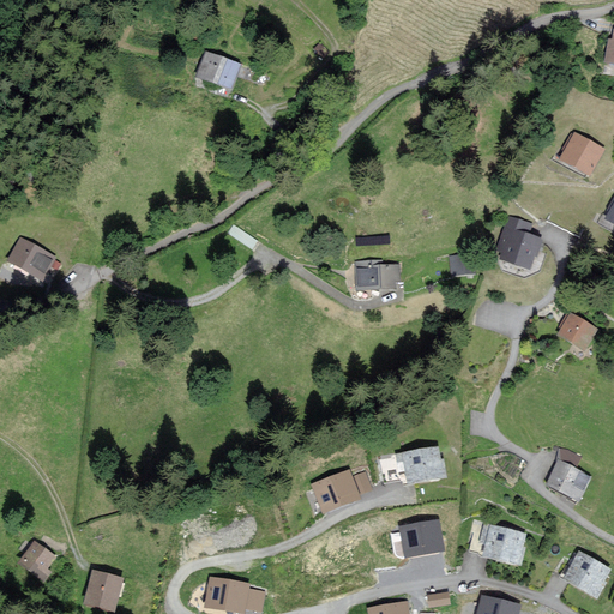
[(239,68),(209,58),(200,80),(232,91),(239,68)]
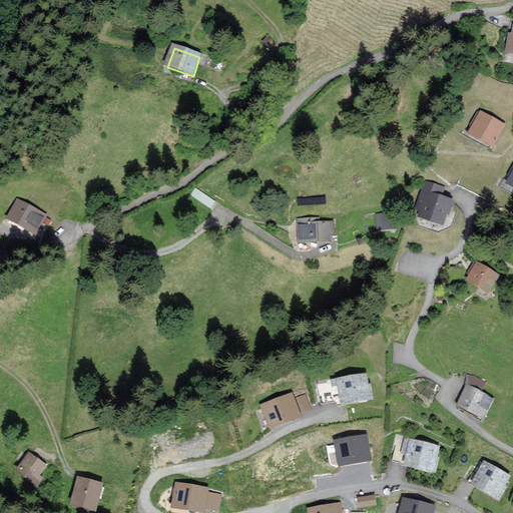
[(504,125),(482,113),(472,131),(493,143),(504,125)]
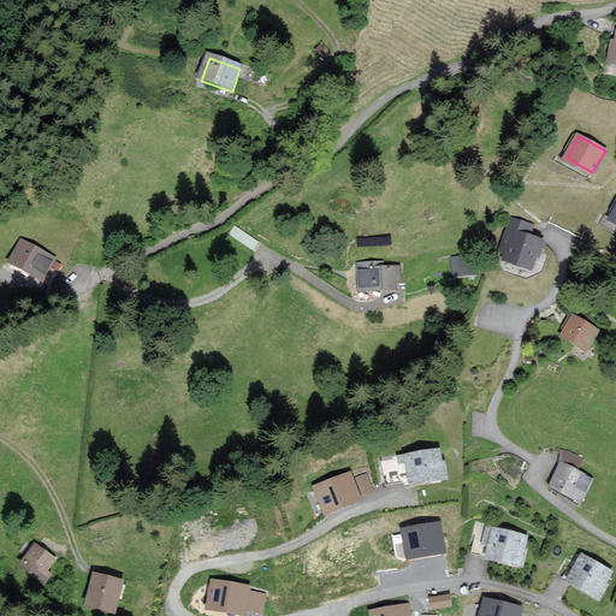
[(532,225),(511,217),(501,247),(507,249),(503,258),(531,268),(542,241),(528,236),(532,225)]
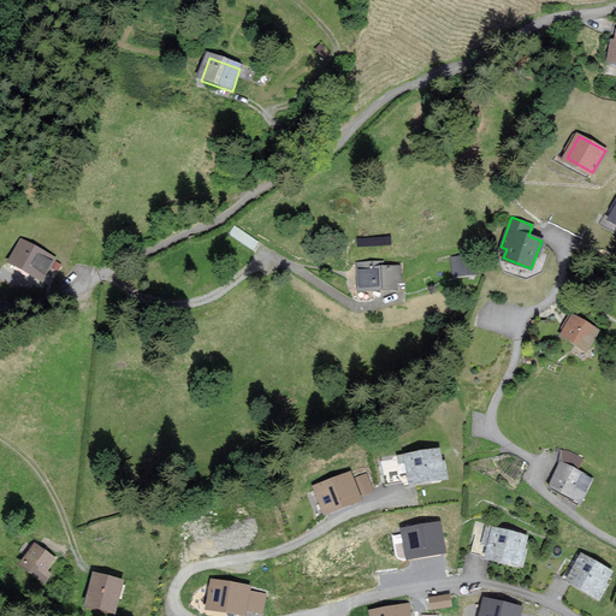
[(53,261),(23,243),(11,265),(41,282),(53,261)]
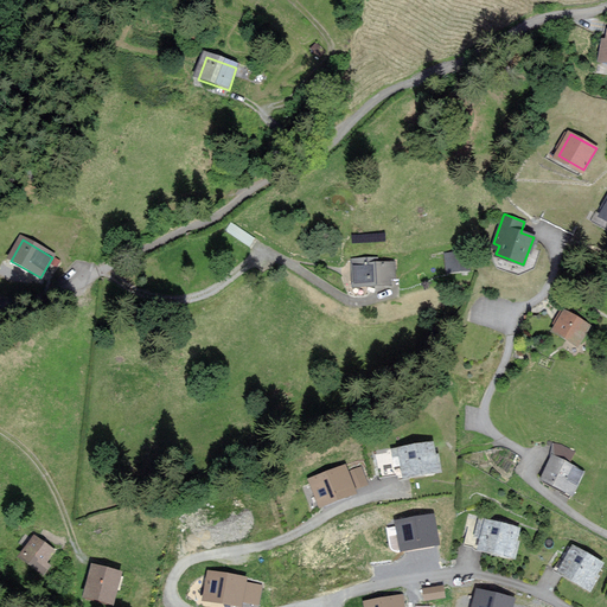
[(467,250),(446,254),(448,270),(470,268),(467,250)]
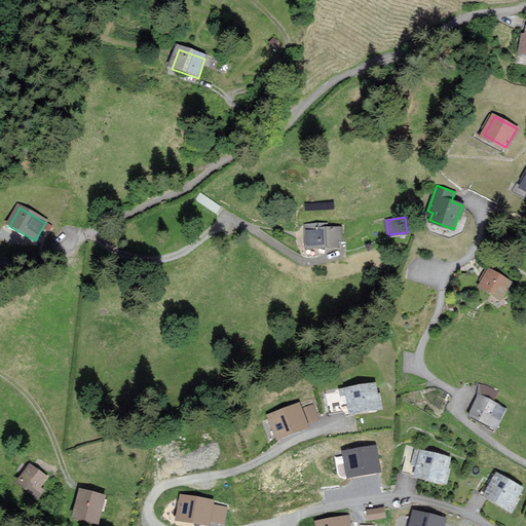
[(342,239),(341,228),(324,229),(324,226),(308,226),(309,246),(337,245),(337,239),(342,239)]
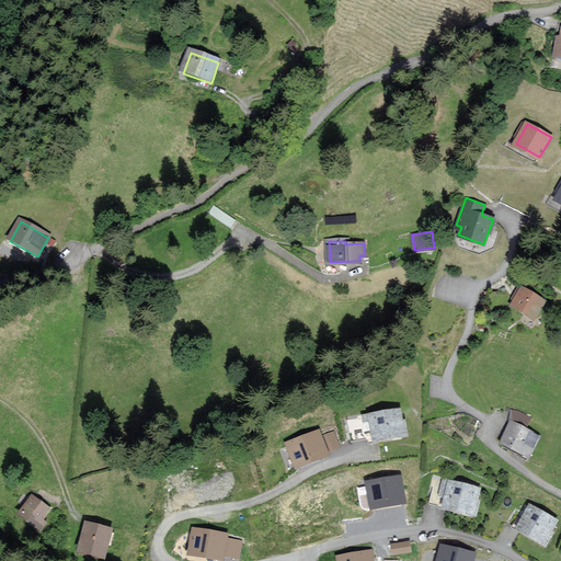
[(545,300),(523,287),(512,304),(535,317),(545,300)]
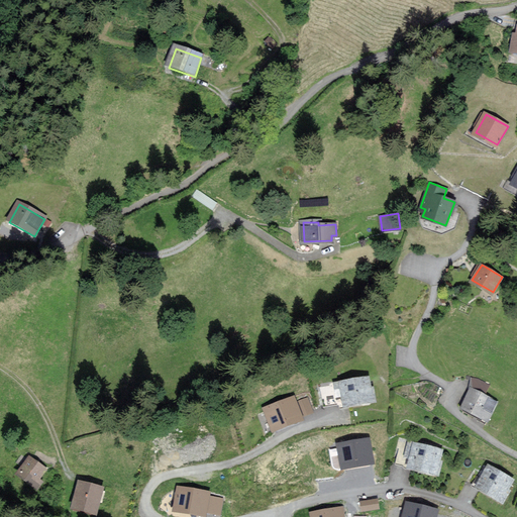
[(367,378),(341,382),(346,405),(376,400),(373,388),(369,389),(367,378)]
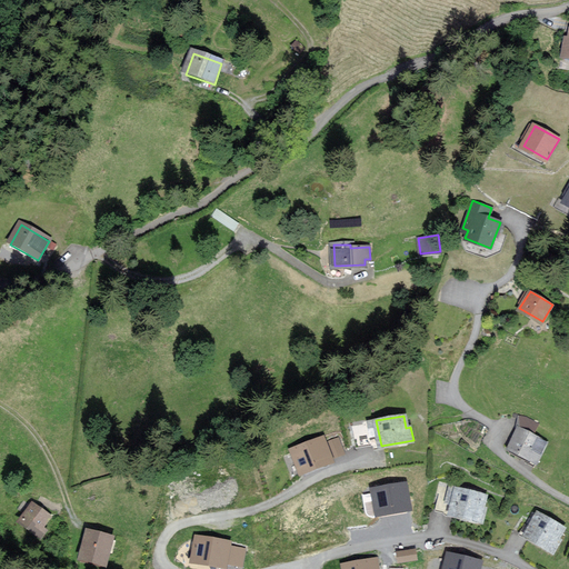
[(537,425),(521,417),(507,449),(537,462),(547,441),(531,435),(537,425)]
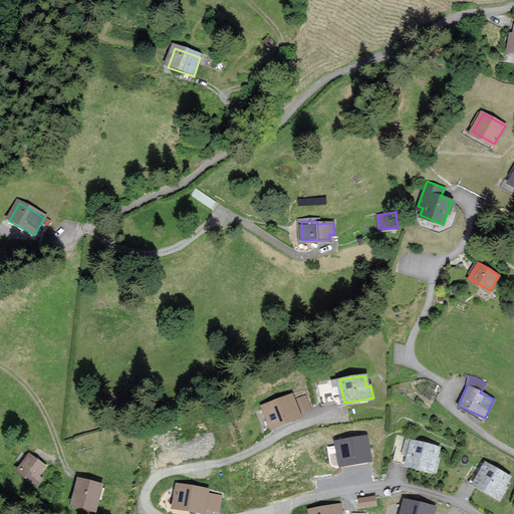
[(292,394),(262,405),(271,428),(301,416),(300,412),(309,409),(304,397),(295,400),(292,394)]
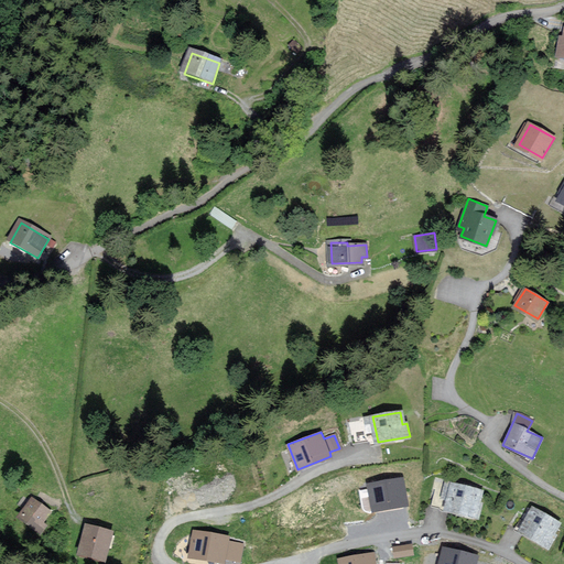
[(371,514),(411,508),(404,476),(366,484),(371,514)]
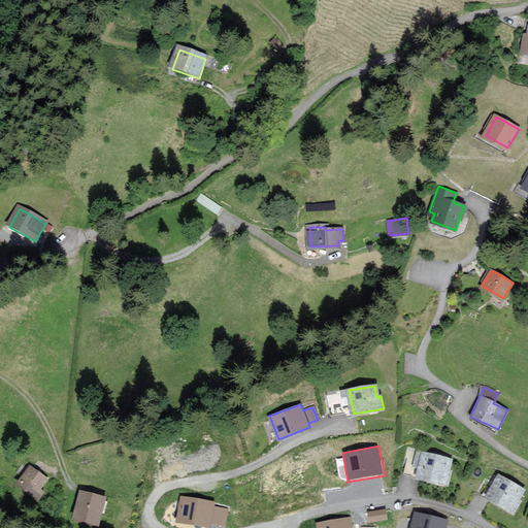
[(453,458),(419,448),(414,465),(418,466),(415,476),(446,486),(453,458)]
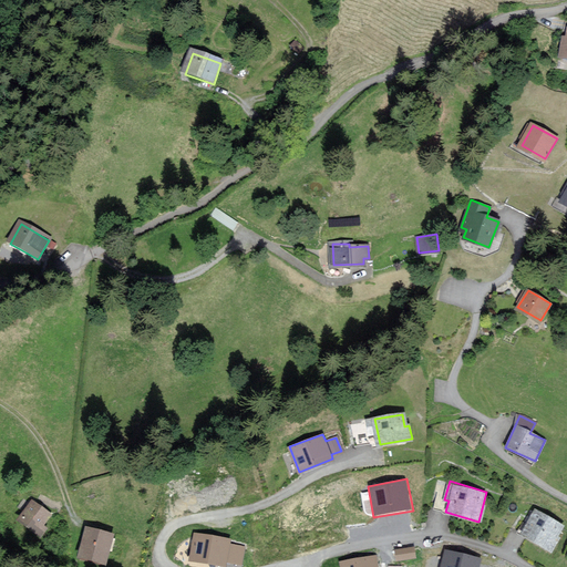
[(50,514),(33,502),(20,518),(41,534),(47,528),(41,525),(50,514)]
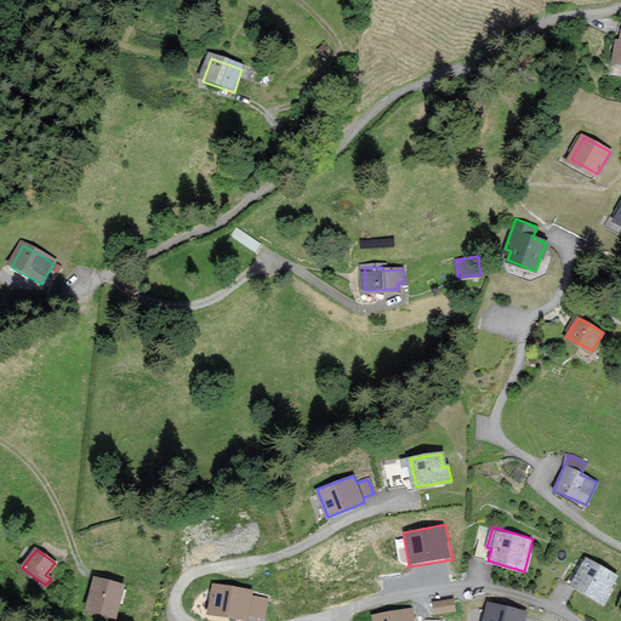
[(615,576),(586,559),(573,584),(602,599),(615,576)]
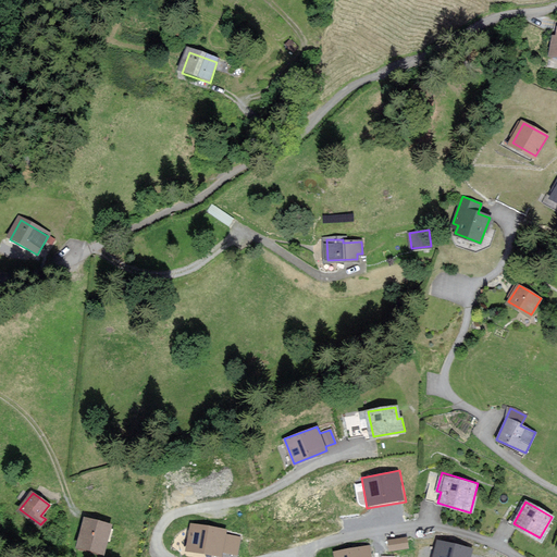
[(109,524),(85,519),(78,545),(102,552),(109,524)]
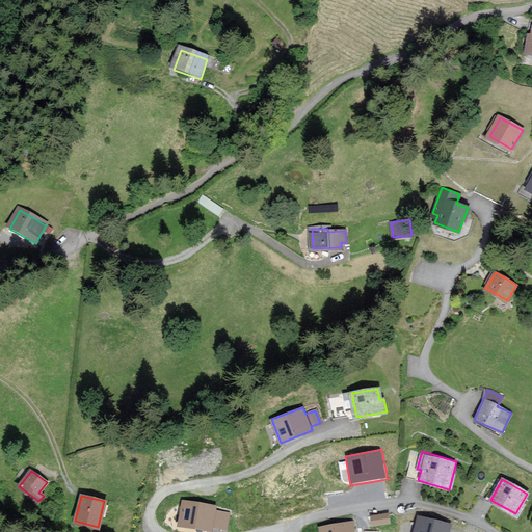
[(215,506),(184,501),(180,524),(211,529),(212,525),(225,528),(229,513),(214,511),(215,506)]
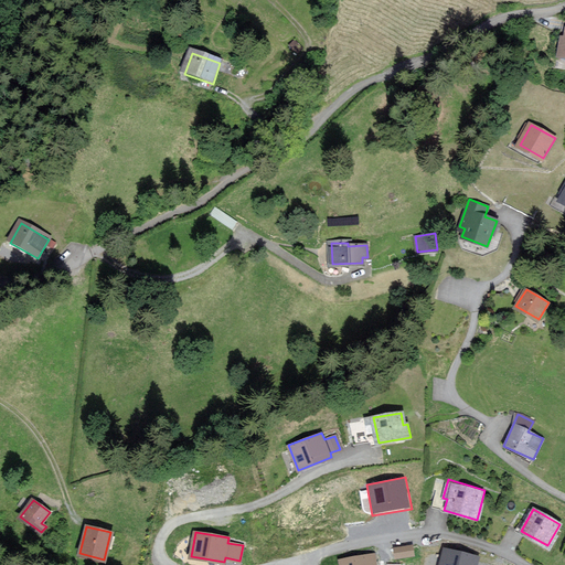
[(413,543),(393,547),(395,560),(415,555),(413,543)]
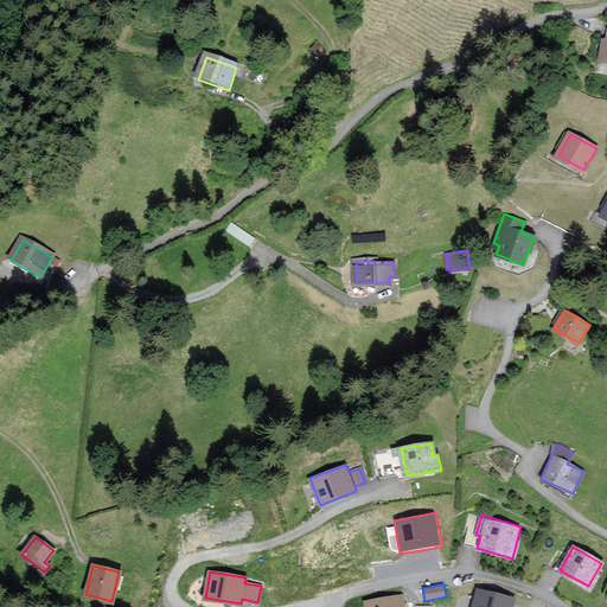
[(510,606),(512,598),(477,589),(472,606),(510,606)]
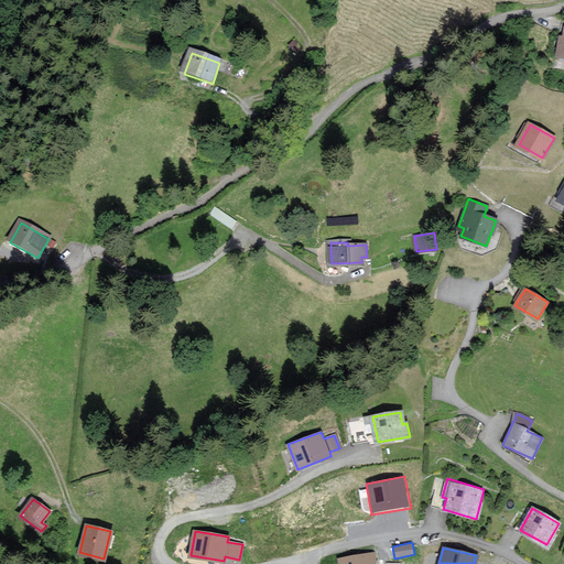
[(376,563),(373,553),(342,560),(342,563),(376,563)]
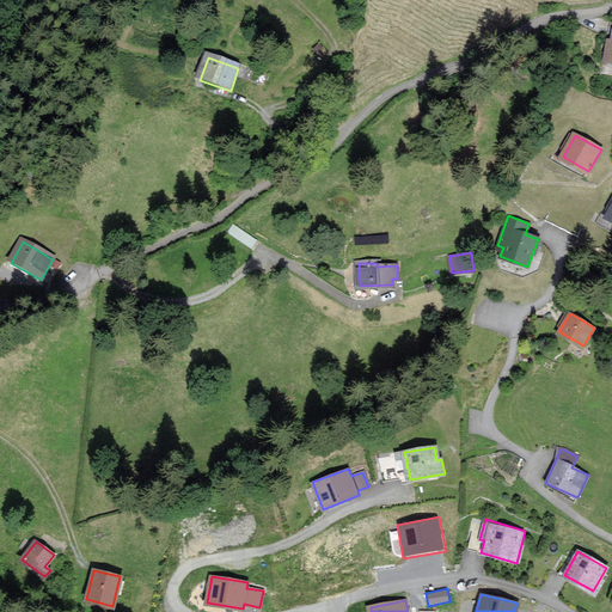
All buildings are outlined.
